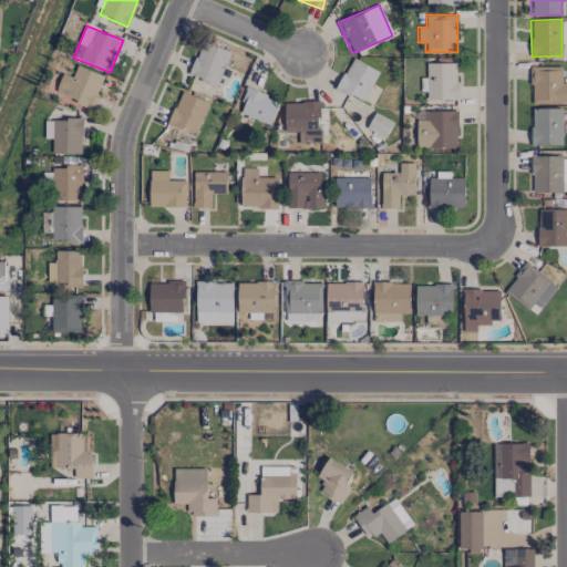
[(188,75),(216,86),(230,52),(203,40),(188,75)]
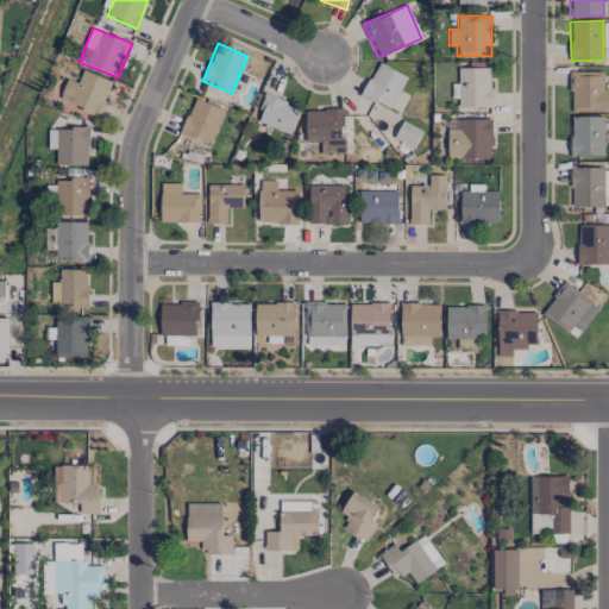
[(393,108),(406,74),(375,63),(362,96),(393,108)]
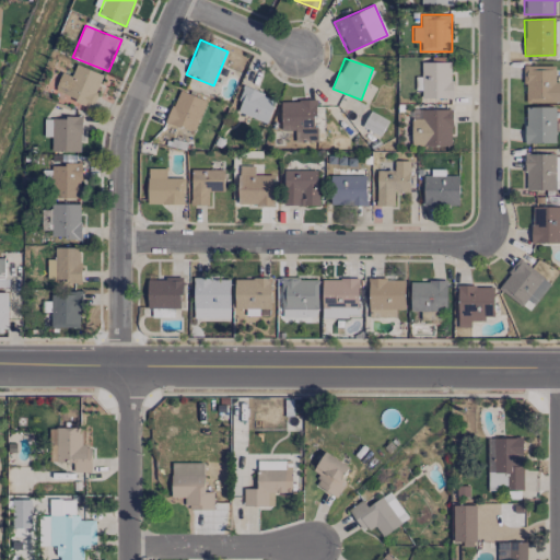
[(452,98),(452,62),(421,61),(421,80),(415,80),(415,91),(421,91),(421,98),(452,98)]
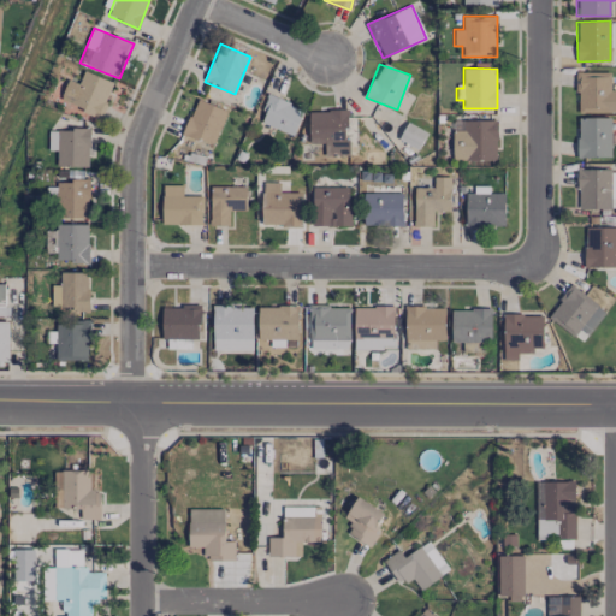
[(100,117),(114,83),(84,70),(78,83),(69,80),(60,100),(100,117)]
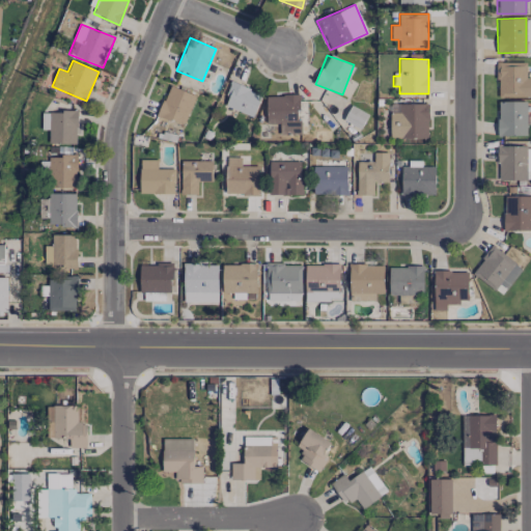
[(497,96),(530,96),(530,77),(526,78),(526,62),(498,62),(497,96)]
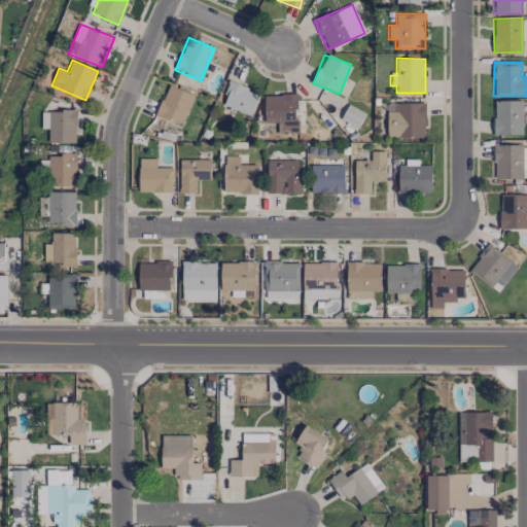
[(250,116),(259,94),(231,81),(221,104),(250,116)]
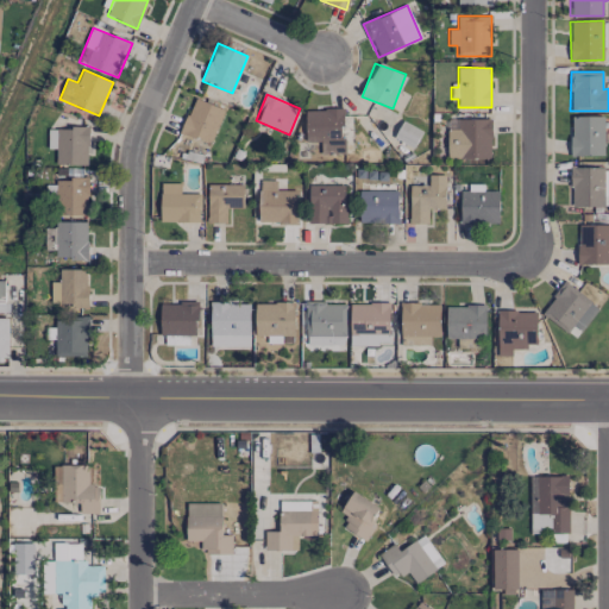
[(224,110),(194,98),(181,132),(211,144),(224,110)]
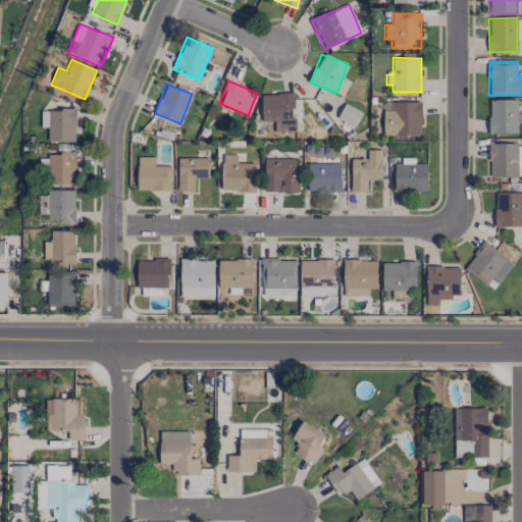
[(295,94),(262,94),(262,118),(275,118),(275,132),(295,132),(295,94)]
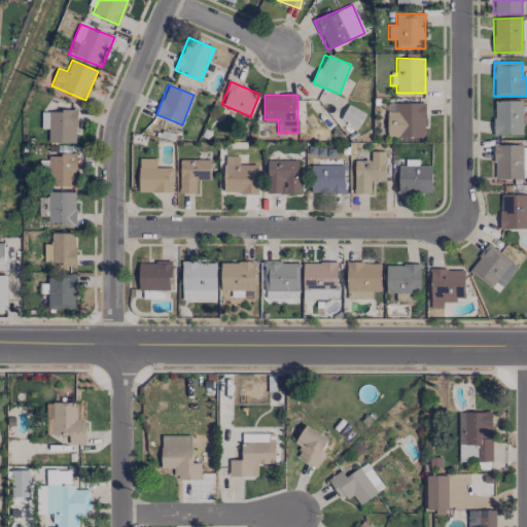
[(493,101),(494,135),(523,135),(522,125),(526,125),(526,115),(522,115),(522,101),(493,101)]
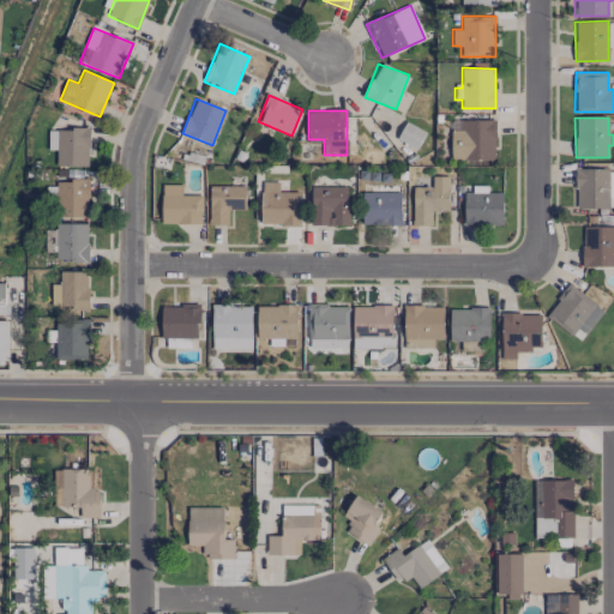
[(495,160),(494,120),(461,121),(461,131),(451,131),(452,161),(495,160)]
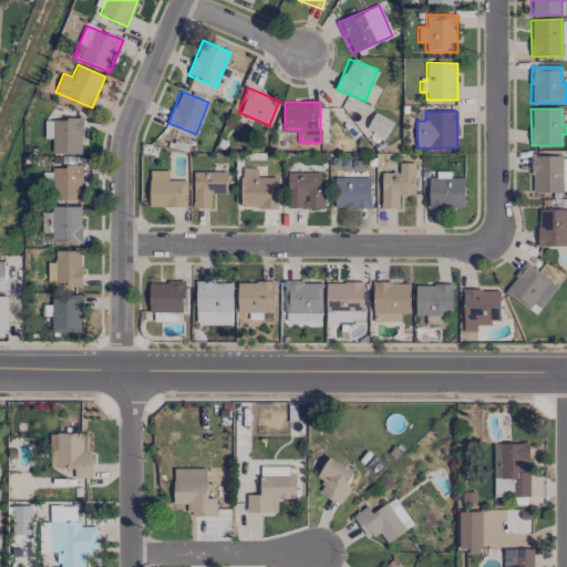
[(385,137),(392,121),(373,113),(367,130),(385,137)]
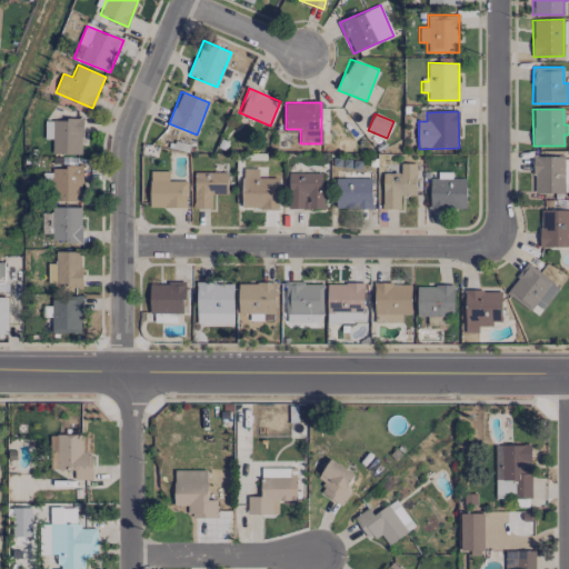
[(46,119),(45,139),(52,139),(52,153),(82,155),(83,120),(46,119)]
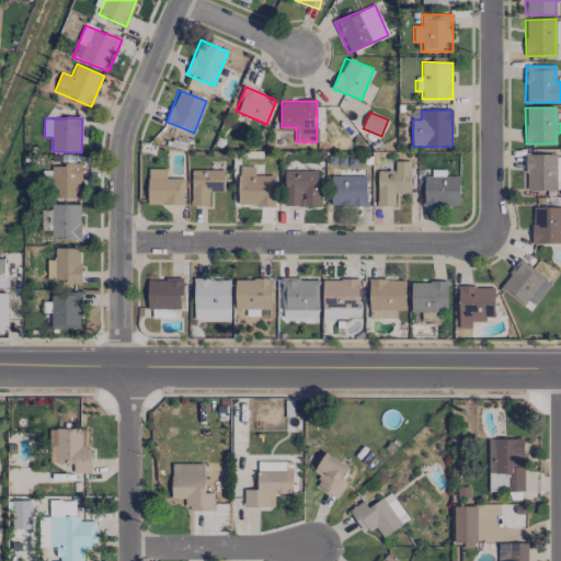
[(525,190),(559,191),(560,155),(526,155),(525,190)]
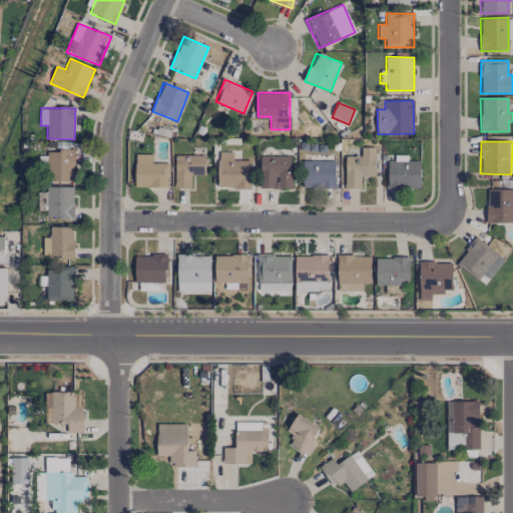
[(73,181),(73,142),(49,142),(49,151),(48,151),(49,182),(73,181)]
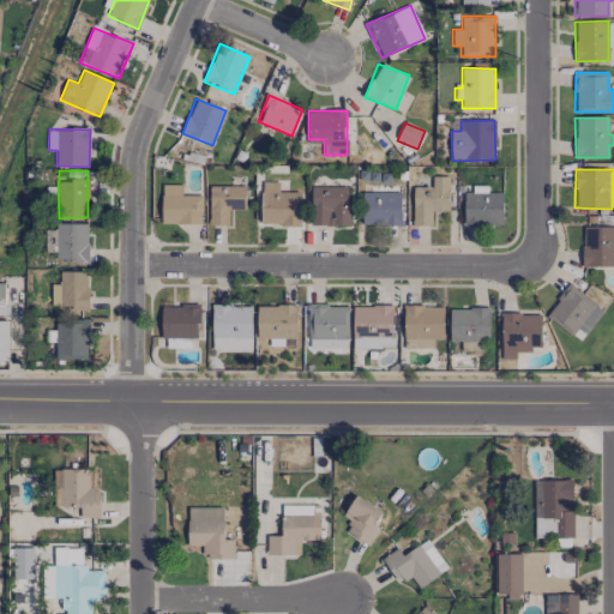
[(450,176),(432,176),(432,187),(414,186),(413,226),(432,226),(432,211),(449,211),(450,176)]
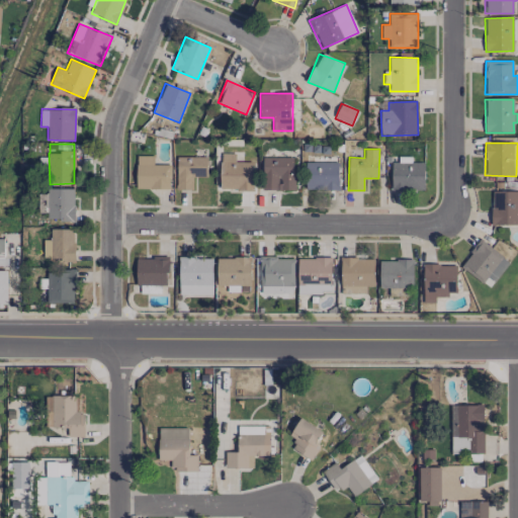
[(243,151),(220,151),(220,190),(253,190),(253,162),(243,162),(243,151)]
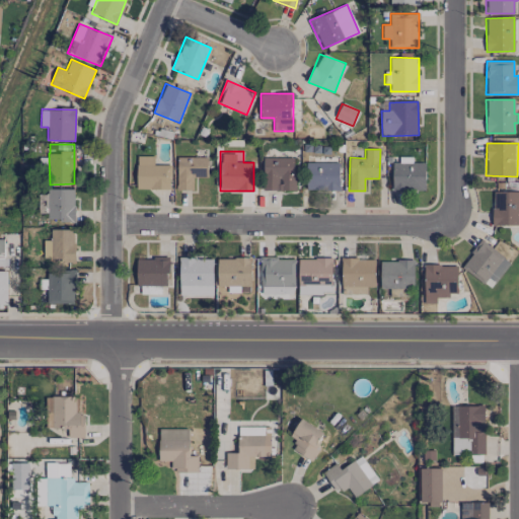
[(170,189),(170,165),(154,164),(154,156),(137,155),(136,189),(170,189)]
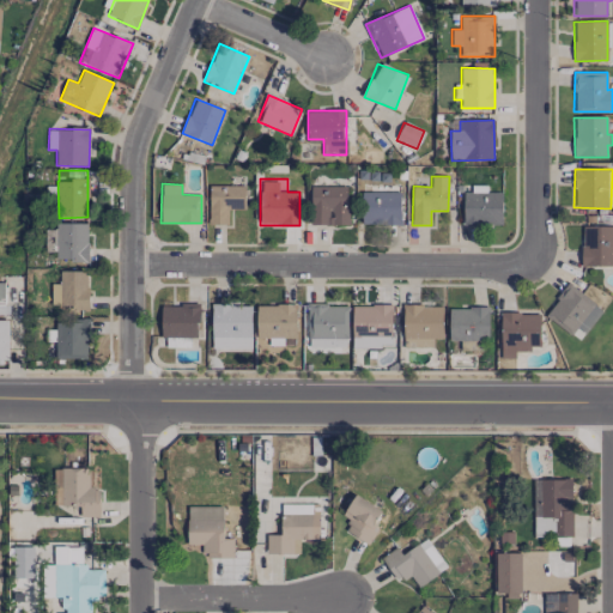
[(244,186),(208,186),(208,224),(228,225),(228,210),(244,210),(244,186)]
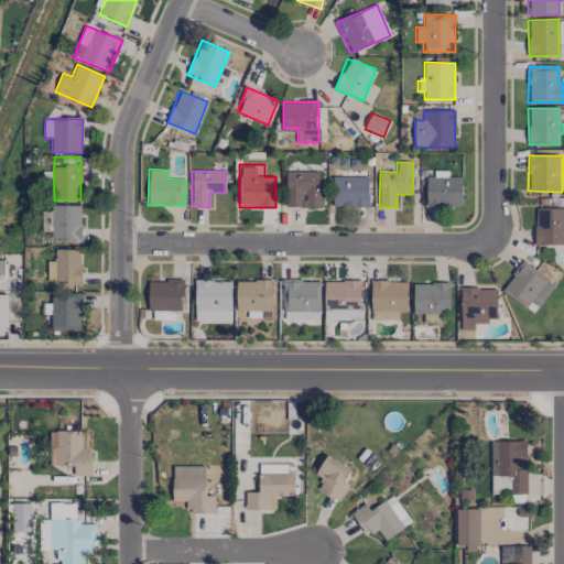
[(320,171),(285,172),(285,208),(321,207),(320,171)]
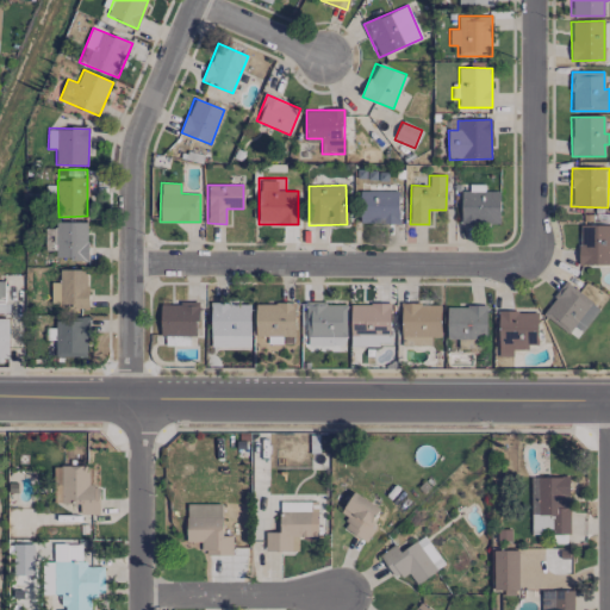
[(399,192),(360,191),(360,223),(398,224),(399,192)]
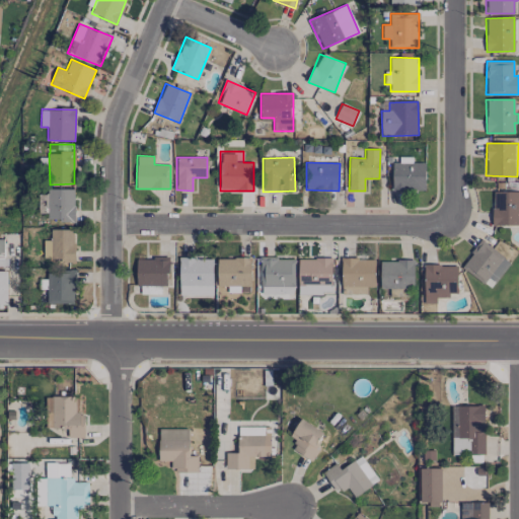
[(392,191),(426,191),(425,162),(391,163),(392,191)]
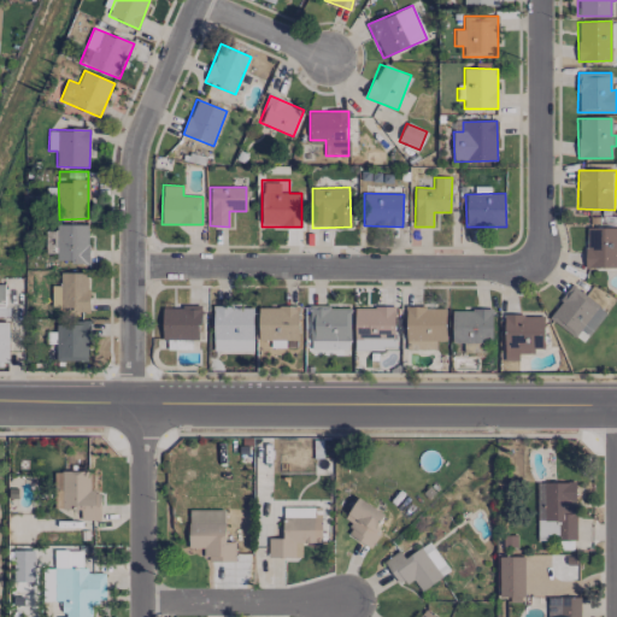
[(89,224),(57,224),(56,262),(88,263),(89,224)]
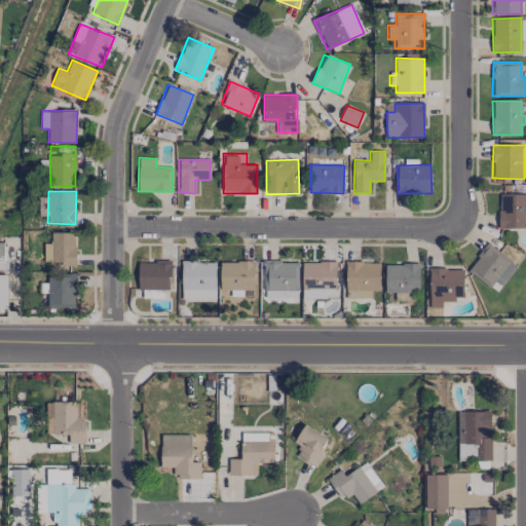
[(525,227),(525,193),(499,194),(499,228),(525,227)]
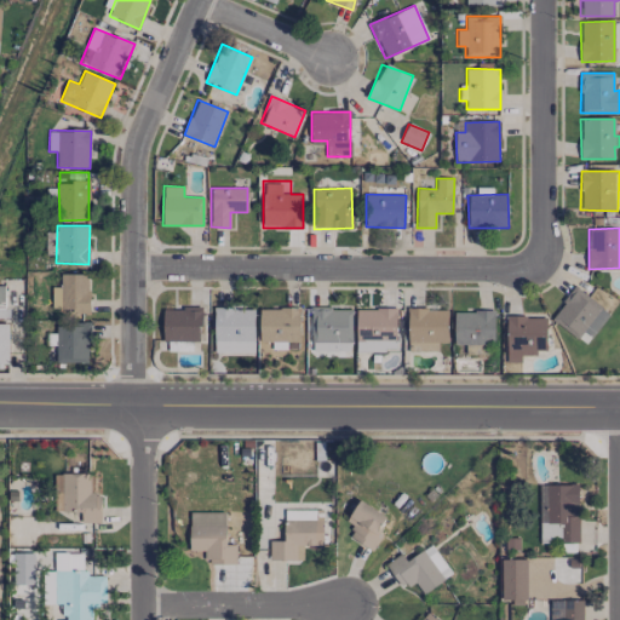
[(90,275),(61,274),(61,287),(52,287),(52,310),(90,311),(90,275)]
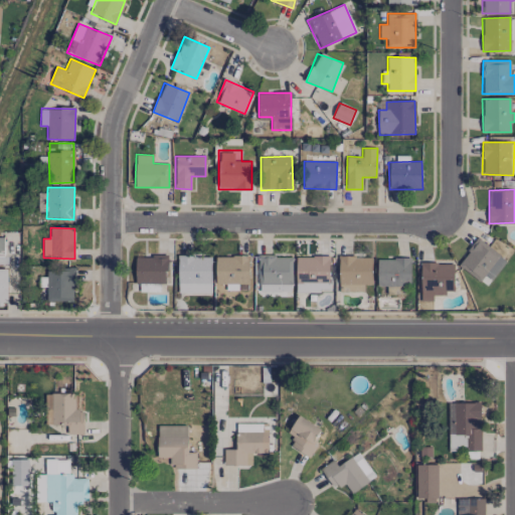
[(506,260),(476,238),(458,267),(480,282),(484,276),(492,281),(506,260)]
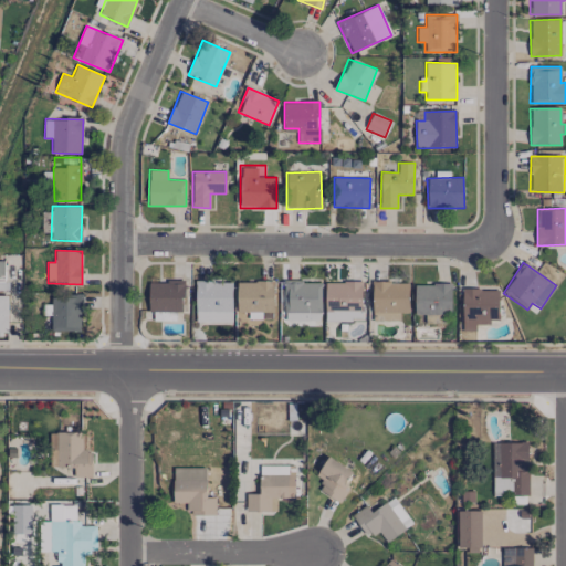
[(184,282),(149,281),(148,311),(182,312),(184,282)]
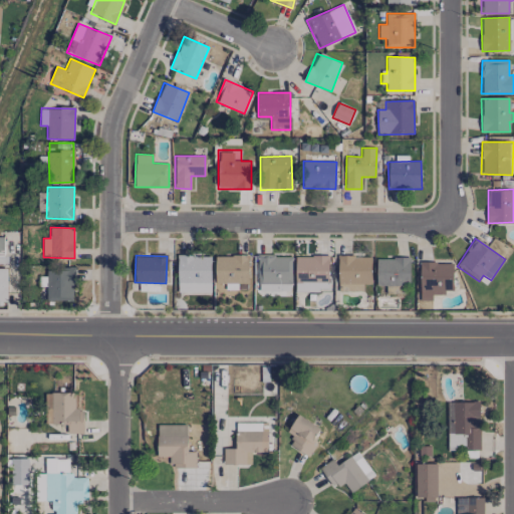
[(210,294),(211,256),(178,255),(177,293),(210,294)]
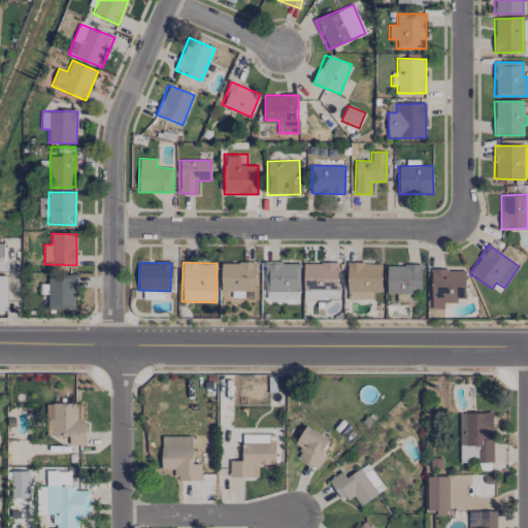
[(255,291),(255,262),(220,263),(221,291),(232,291),(232,298),(240,297),(240,292),(255,291)]
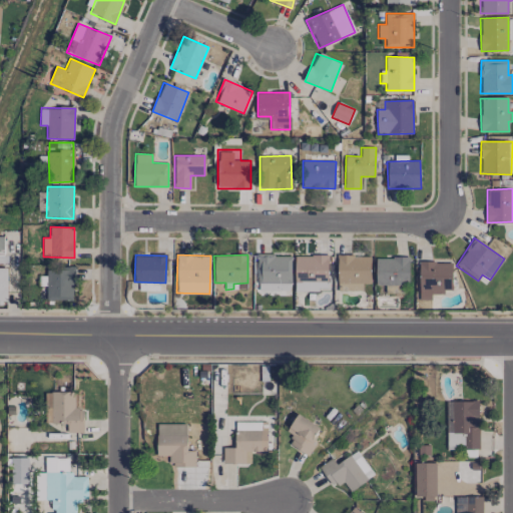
[(290,291),(291,255),(258,254),(257,291),(290,291)]
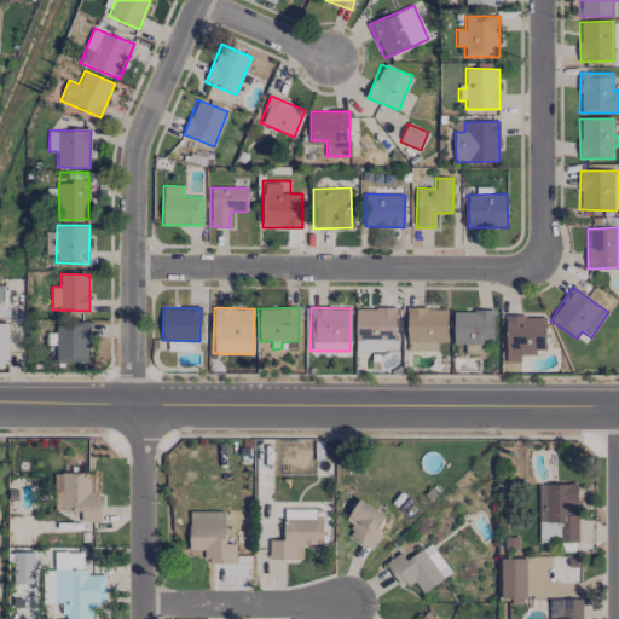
[(356,308),(356,350),(395,351),(395,308),(356,308)]
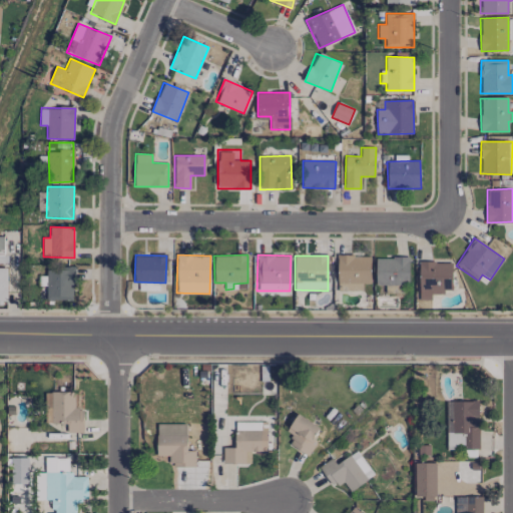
[(362,291),(362,284),(370,284),(371,255),(338,255),(337,291),(362,291)]
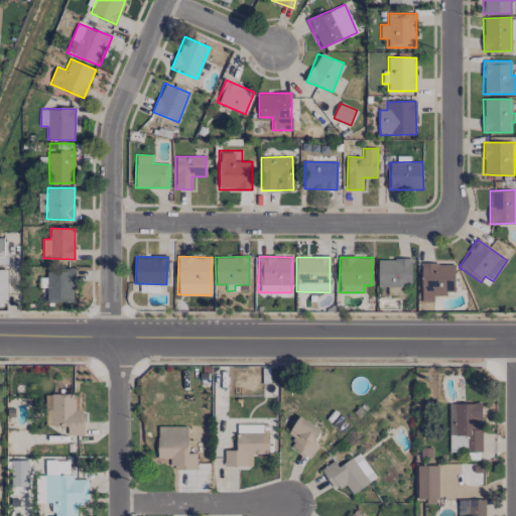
[(411,287),(412,259),(378,258),(377,286),(411,287)]
